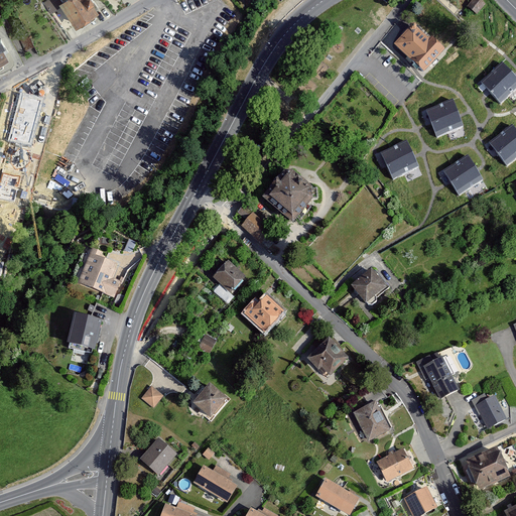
[(57,0),(77,26),(98,11),(92,3),(94,1),(93,0),(57,0)]
